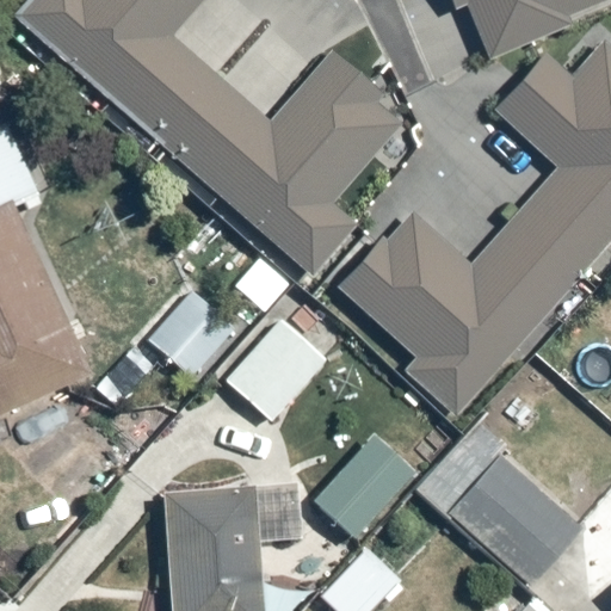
[(24,0),(11,14),(304,275),(349,224),(326,205),(395,127),(320,60),(265,122),(165,34),(195,0),(24,0)]
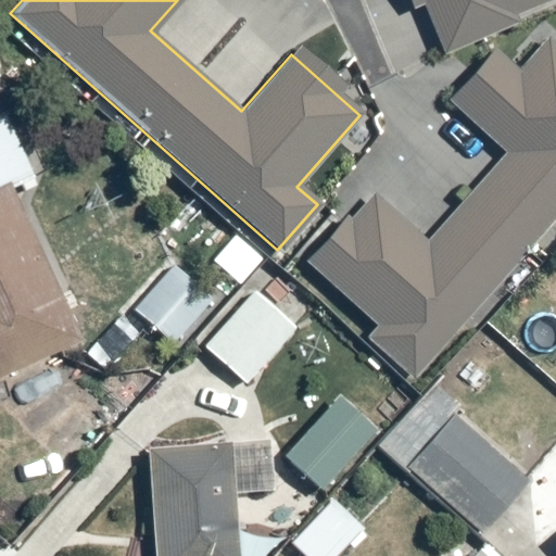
[(536,0),(405,0),(407,3),(417,0),(421,0),(438,48),(514,22),(509,10),(536,0)]
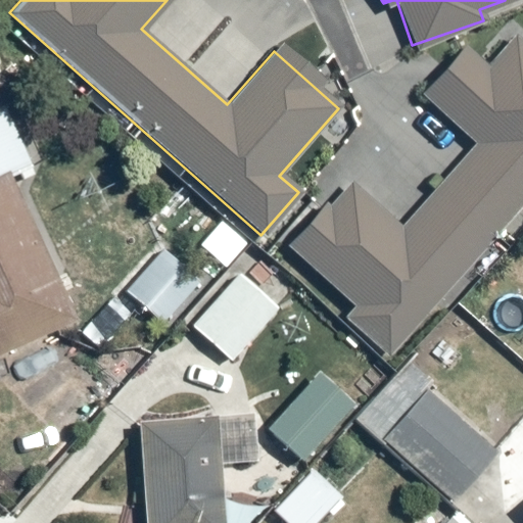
[(343,324),(390,362),(522,198),(522,46),(513,38),(487,70),(460,48),(421,96),(476,142),(406,228),(344,178),(286,248),(358,306),(343,324)]
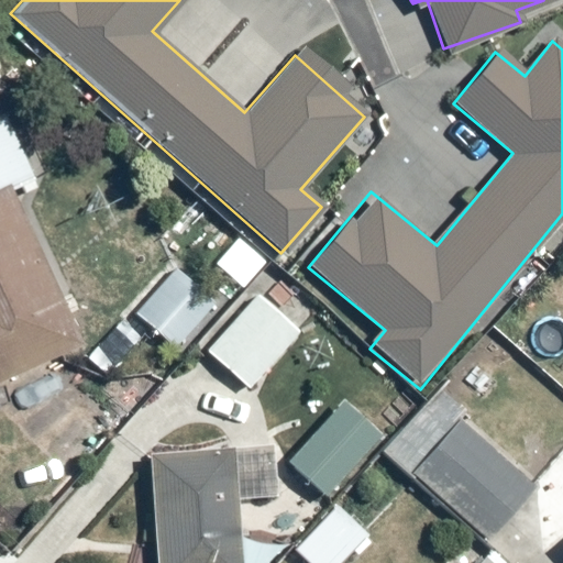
[(0,382),(72,353),(54,310),(84,298),(54,227),(28,238),(7,186),(33,175),(0,96),(0,382)]
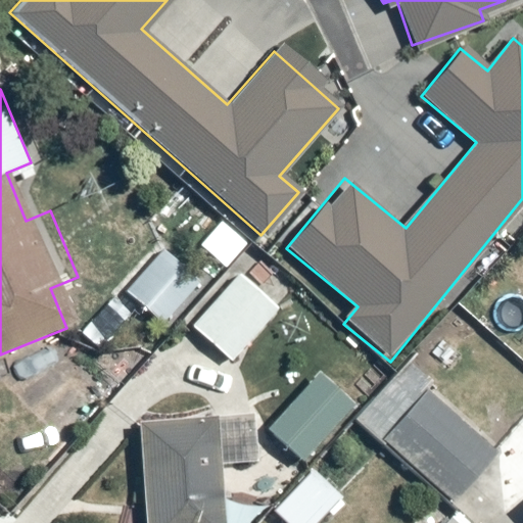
[(176,236),(126,291),(163,325),(214,271),(176,236)]
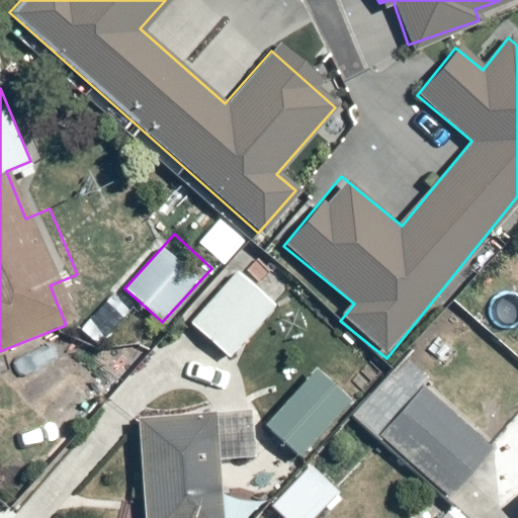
[(241,267),(189,324),(228,360),(280,303),(241,267)]
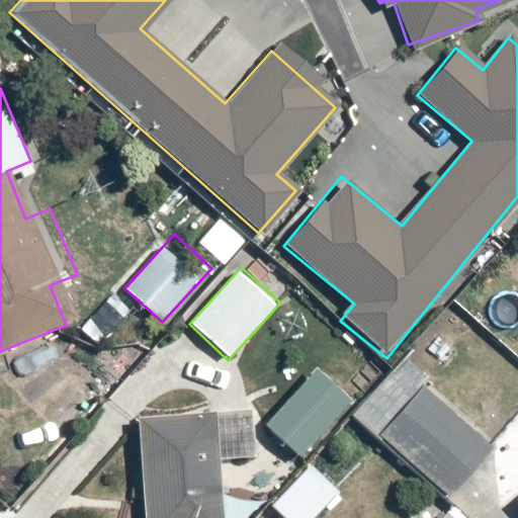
[(405,357),(351,414),(380,442),(384,437),(444,495),(488,450),(425,389),(431,382),(405,357)]
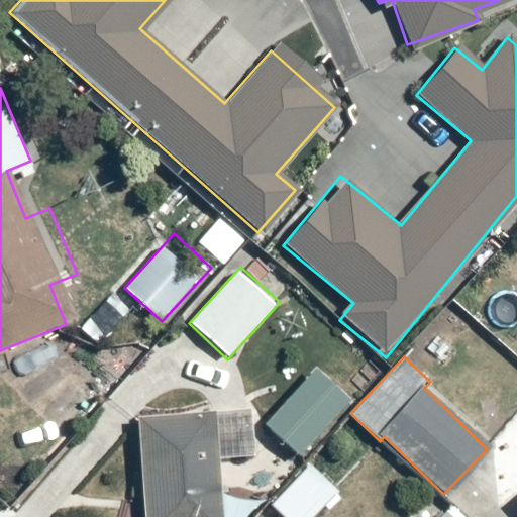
[(310,369),(263,424),(296,453),(344,398),(310,369)]
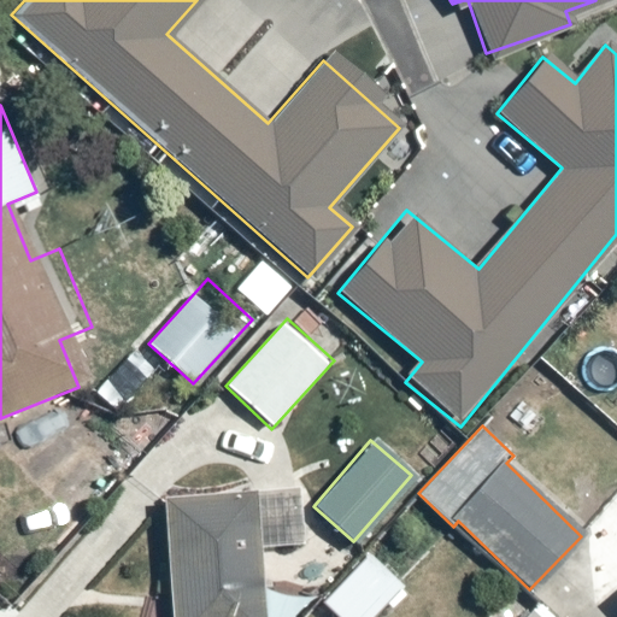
[(307,495),(164,504),(170,616),(298,616),(298,592),(262,593),(258,546),(310,544),(307,495)]
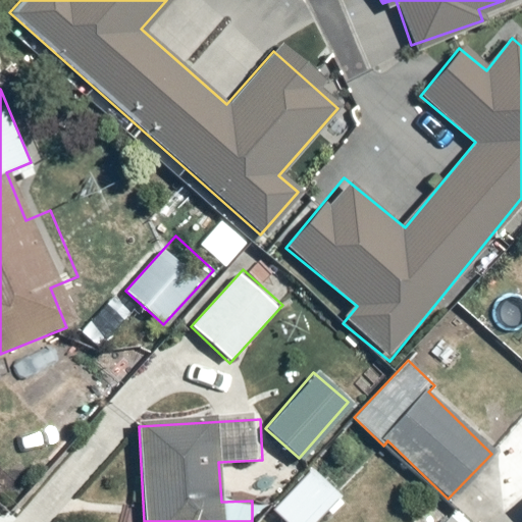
[(311,464),(270,509),(284,521),(312,521),(342,491),(311,464)]
